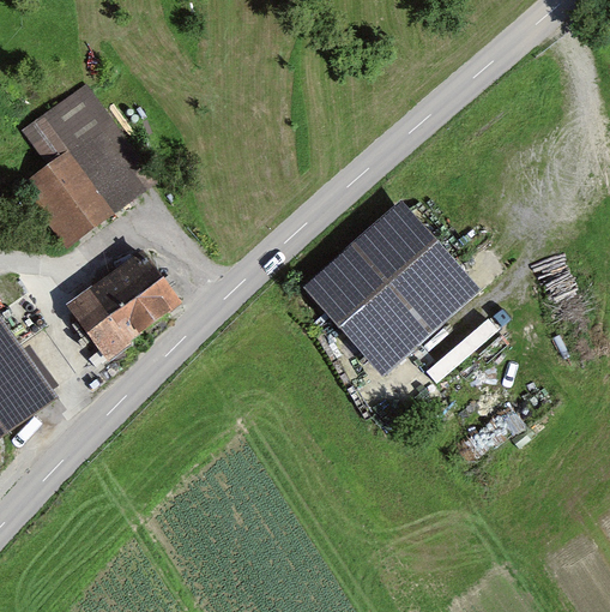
[(86,84),(20,129),(47,167),(19,186),(62,250),(156,185),(86,84)]
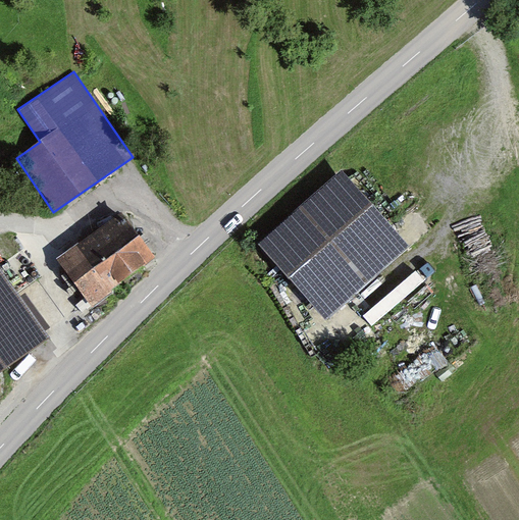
[(407,246),(343,171),(259,245),(323,318),(407,246)]
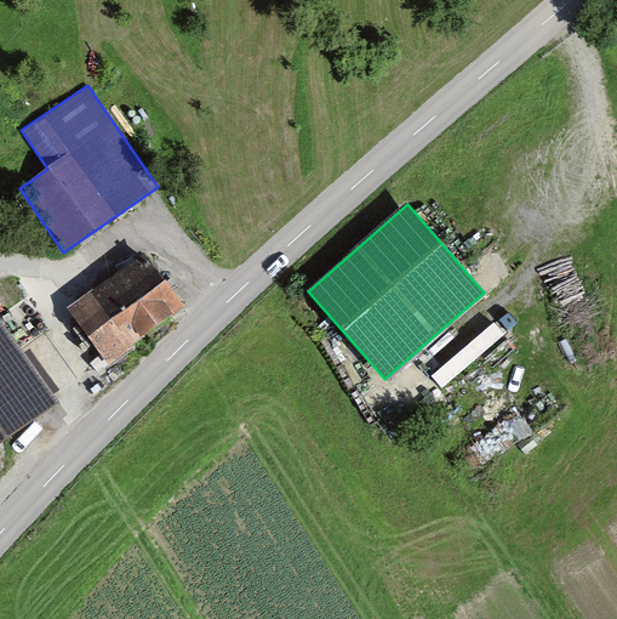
[(144,255),(70,310),(109,362),(183,306),(144,255)]
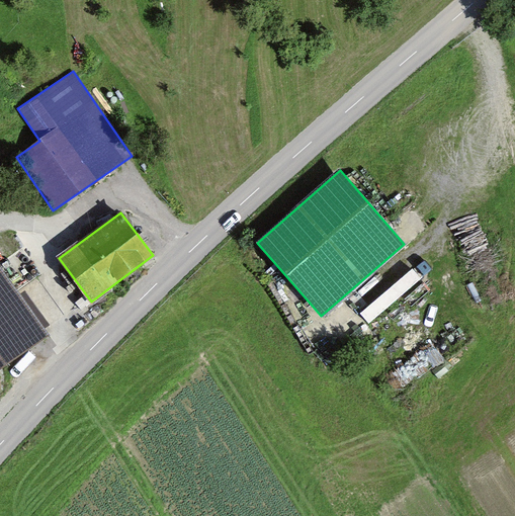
[(367,319),(426,278),(416,264),(357,305),(367,319)]
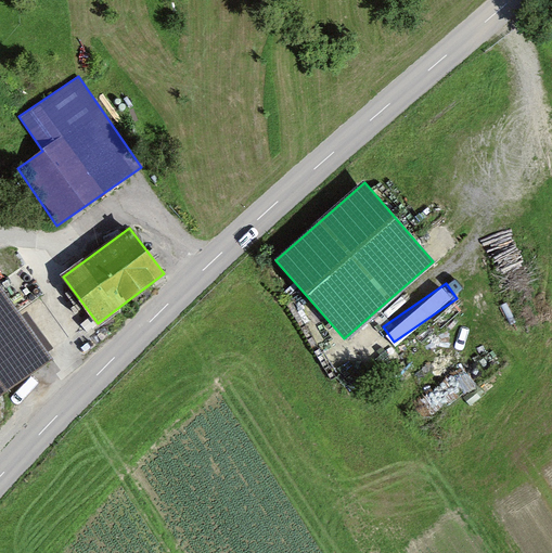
[(0,394),(51,358),(0,285),(0,394)]
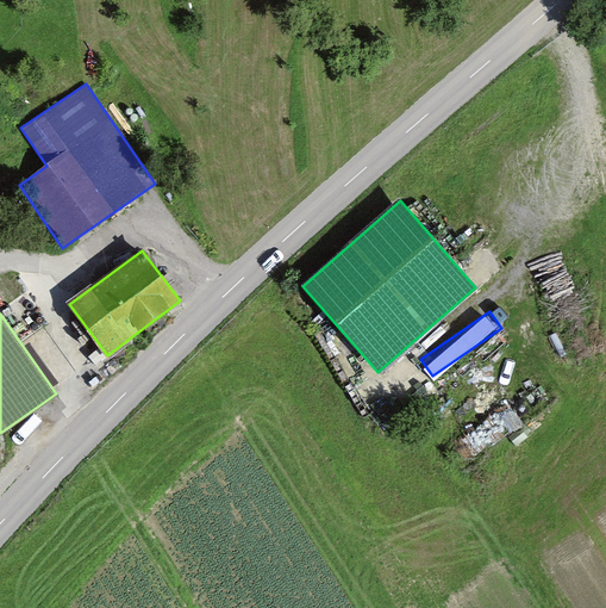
All buildings are outlined.
